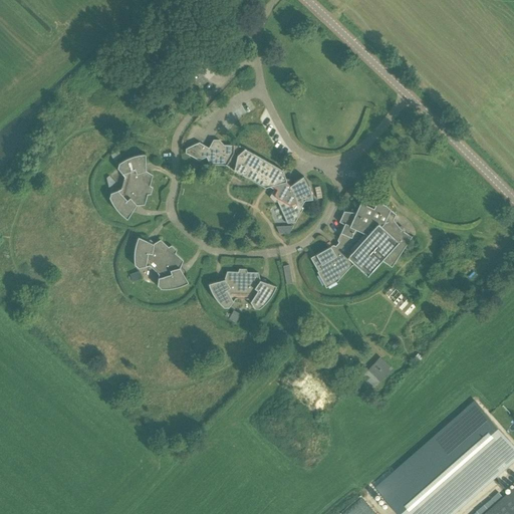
[(186,149),(186,154),(199,161),(206,158),(210,166),(226,166),(265,188),(269,187),(274,190),(269,198),(274,203),(277,202),(287,224),(294,223),(295,224),(303,208),(301,207),(305,200),(312,203),(312,199),(311,194),(310,190),(308,185),(306,181),(303,177),(290,186),(286,182),(283,171),(240,147),(224,146),(219,141),(213,141),(209,149),(199,143),(186,149)]
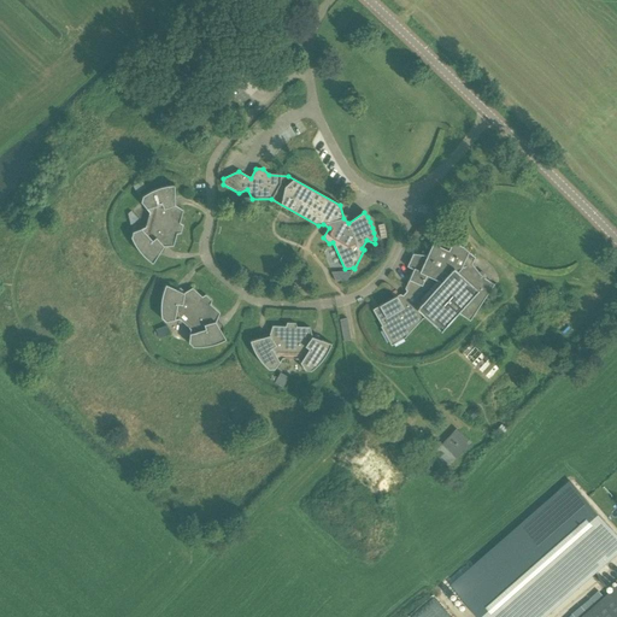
[(131,238),(133,242),(136,247),(140,252),(144,257),(148,260),(153,264),(164,247),(174,247),(177,234),(181,234),(183,225),(180,223),(183,211),(175,205),(175,186),(171,186),(165,187),(159,188),(153,191),(147,194),(142,198),(141,203),(150,213),(146,228),(133,233),(131,238)]
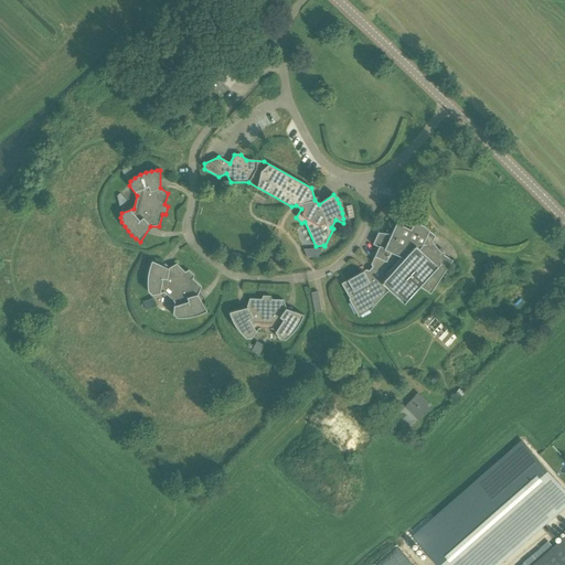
[(366,269),(341,284),(350,299),(349,299),(359,317),(371,310),(387,291),(404,306),(420,288),(430,295),(452,262),(443,255),(439,252),(433,243),(435,236),(424,226),(408,220),(411,214),(404,212),(394,223),(395,225),(391,234),(379,233),(373,245),(379,247),(371,265),(372,267),(369,270),(366,269)]
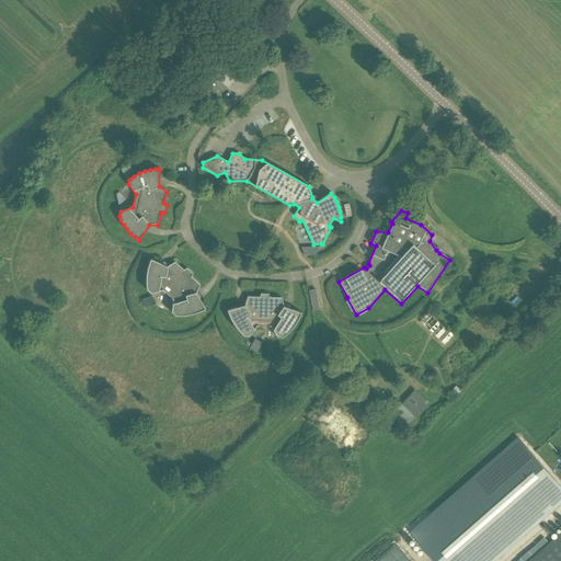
[(147,285),(147,290),(148,290),(150,294),(163,290),(173,300),(171,312),(172,312),(175,315),(175,316),(180,316),(184,316),(190,315),(194,313),(199,311),(205,309),(196,294),(201,285),(192,277),(193,274),(187,268),(184,271),(175,262),(167,266),(151,260),(149,263),(148,268),(147,274),(146,279),(147,285)]
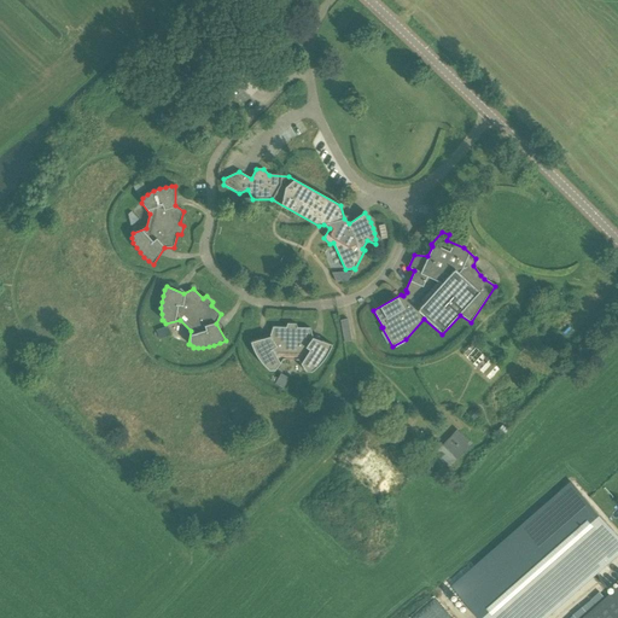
[(269,337),(250,342),(251,345),(255,351),(257,356),(261,362),(264,366),(269,371),(269,369),(274,371),(283,360),(298,360),(305,372),(310,372),(312,372),(315,369),(319,365),(324,360),(326,355),(330,350),(332,344),(313,338),(310,328),(297,327),(296,324),(287,324),(286,327),(273,327),(269,337)]
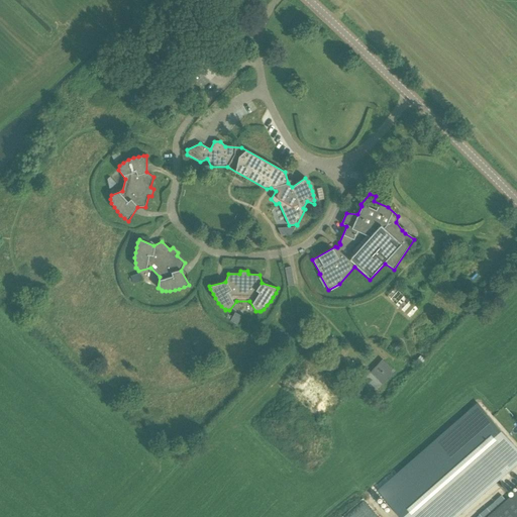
[(396,288),(388,297),(411,318),(418,309),(396,288)]
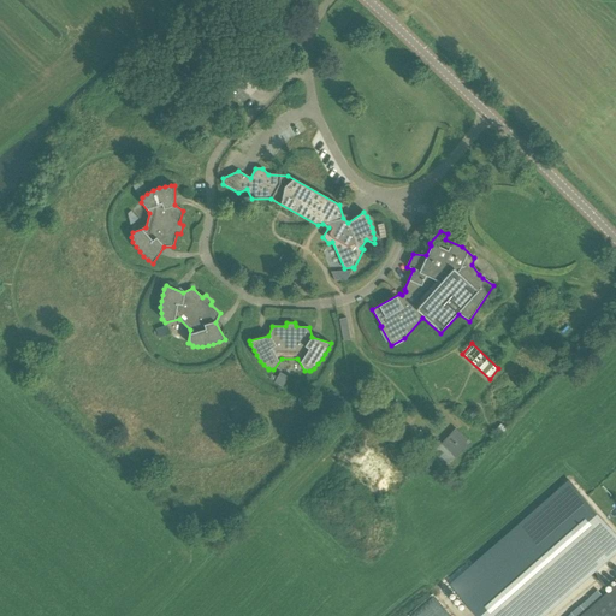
[(472,407),(466,412),(472,418),(477,413),(472,407)]
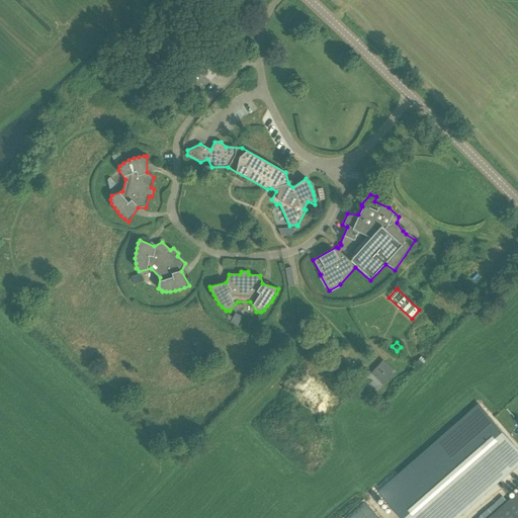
[(415,361),(420,366),(426,361),(421,356),(415,361)]
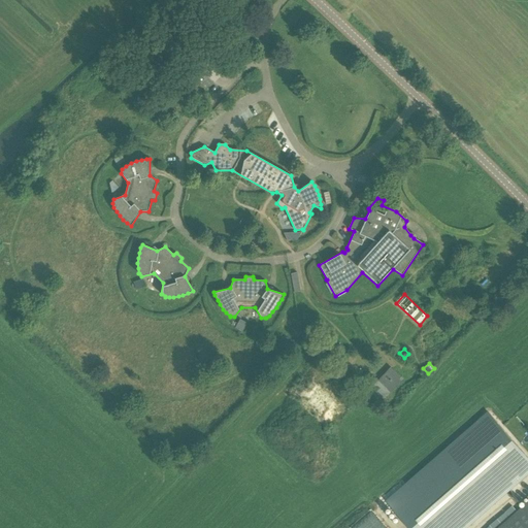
[(366,376),(363,381),(383,399),(401,378),(391,368),(377,382),(369,374),(367,377),(366,376)]
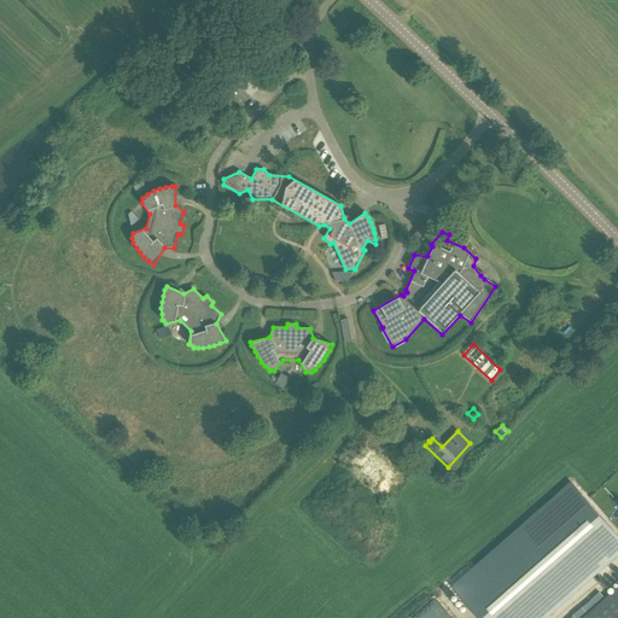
[(617,535),(571,483),(454,586),(482,617),(540,617),(617,553),(617,535)]
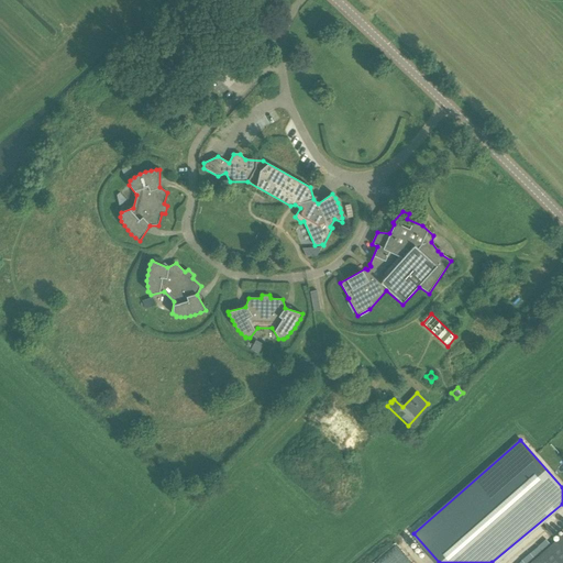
[(562,562),(562,536),(531,562),(562,562)]
